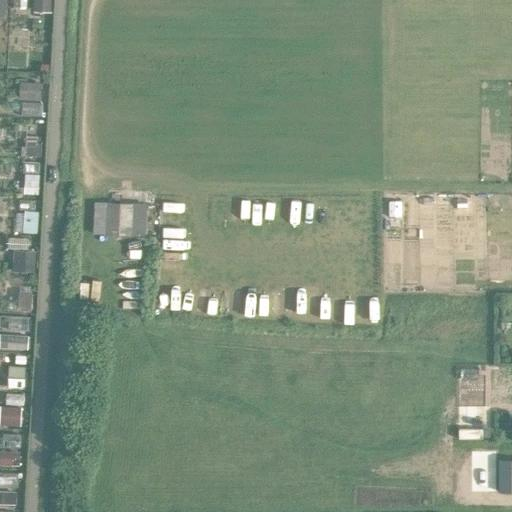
[(34,0),(34,9),(51,10),(51,0),(34,0)]
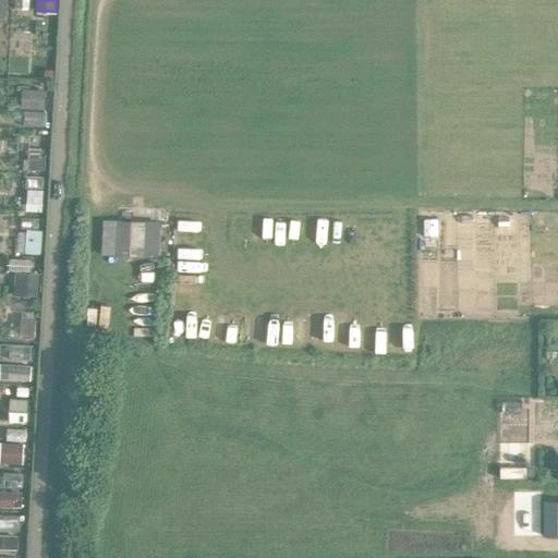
[(46,114),(46,88),(26,87),(26,113),(46,114)]
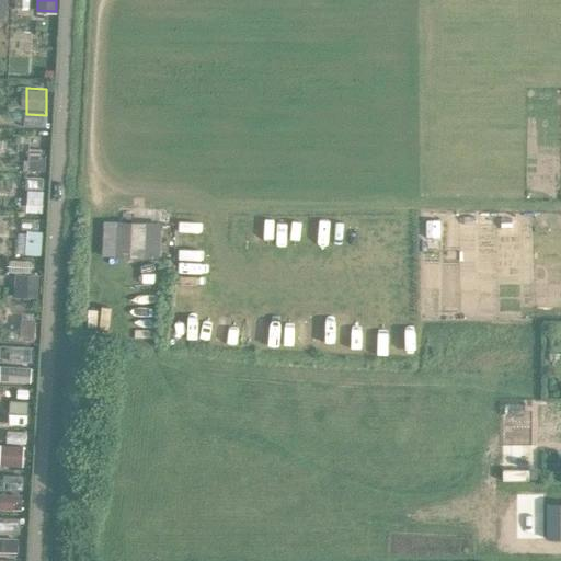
[(103,221),(101,255),(141,256),(158,258),(159,224),(144,222),(103,221)]
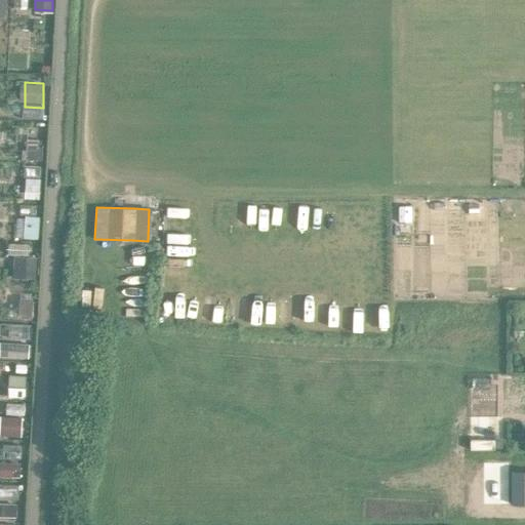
[(13,276),(36,276),(36,254),(13,254),(13,276)]
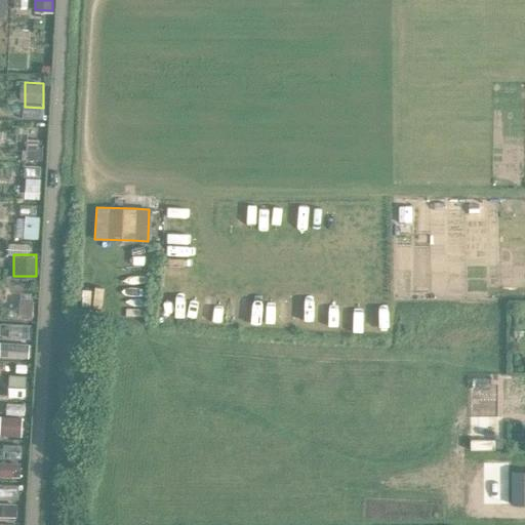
[(30,341),(0,339),(0,341),(0,355),(29,357),(30,341)]
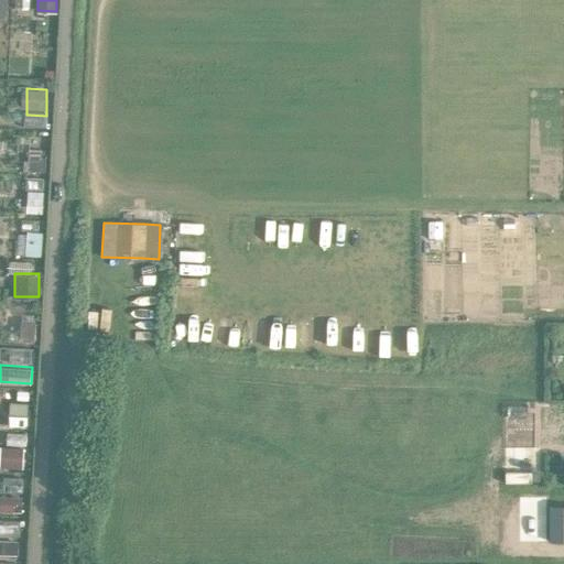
[(0,466),(23,467),(24,446),(0,445),(0,466)]
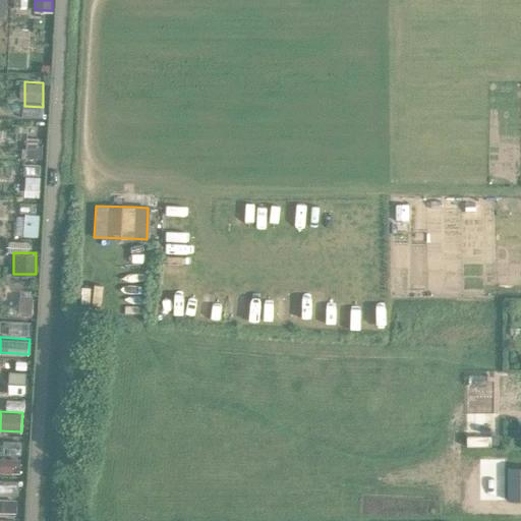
[(520,466),(508,467),(508,499),(520,499),(520,466)]
